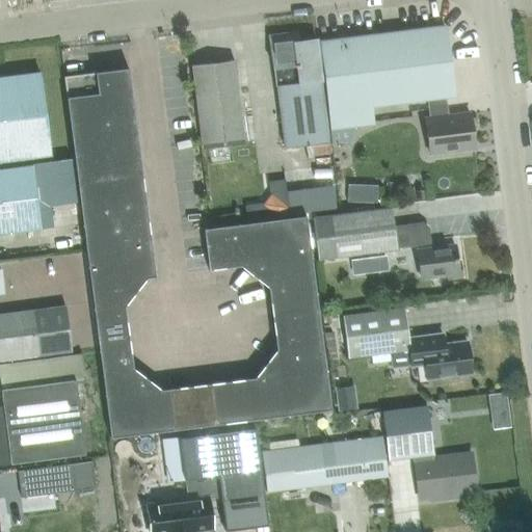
[(445,26),(342,38),(321,41),(329,111),(331,130),(368,125),(366,107),(428,100),(430,116),(425,116),(429,154),(475,149),(471,113),(449,115),(447,99),(454,98),(445,26)]
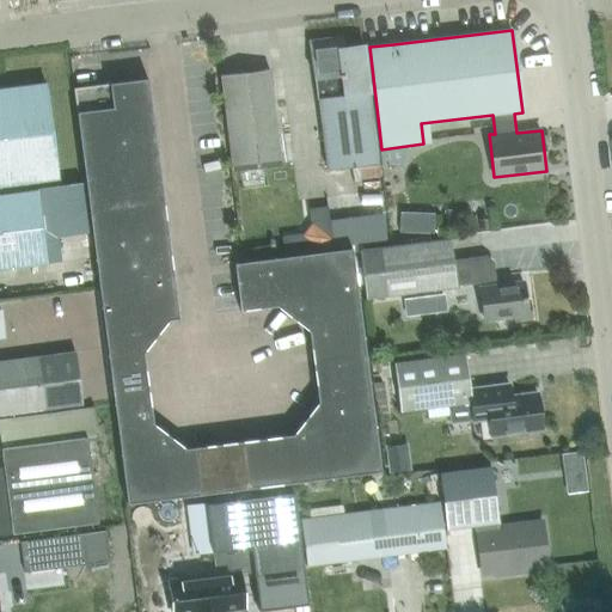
[(344,47),(343,38),(337,37),(330,37),(324,38),(318,40),(312,42),(318,98),(319,98),(328,170),(378,164),(369,92),(371,92),(366,44),(344,47)]
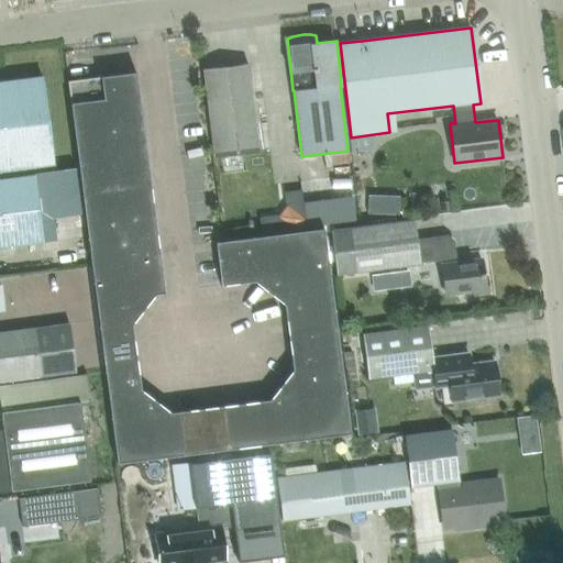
[(214,157),(258,152),(249,64),(205,69),(214,157)]
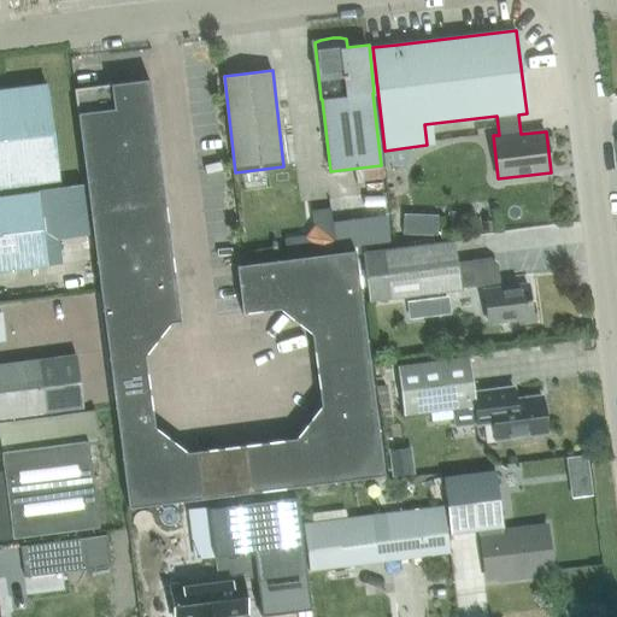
[(147,76),(72,86),(128,505),(383,471),(353,247),(336,250),(288,256),(235,263),(241,310),(277,305),(311,331),(321,401),(295,434),(187,448),(153,424),(144,353),(170,319),(180,318),(147,76)]
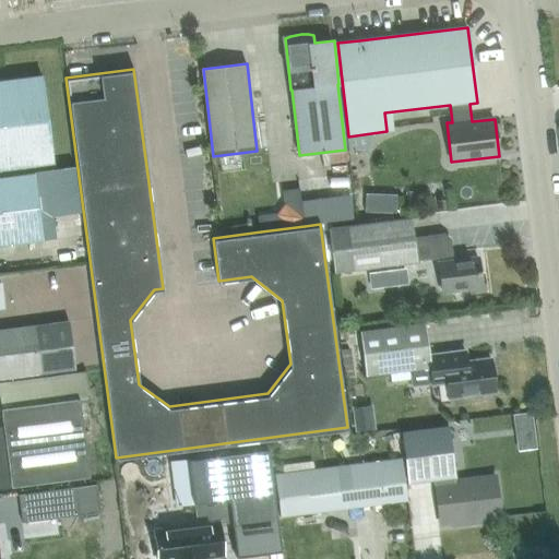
[(0,167),(51,161),(40,75),(0,80),(0,167)]
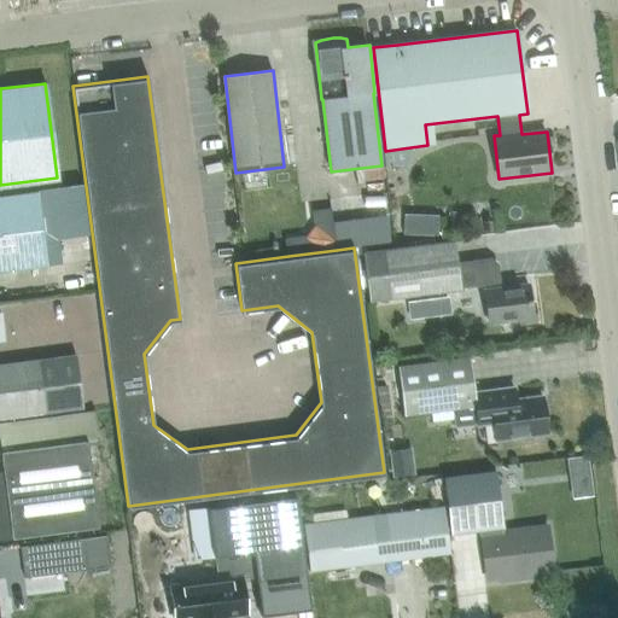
[(0,269),(46,264),(36,193),(0,197),(0,269)]
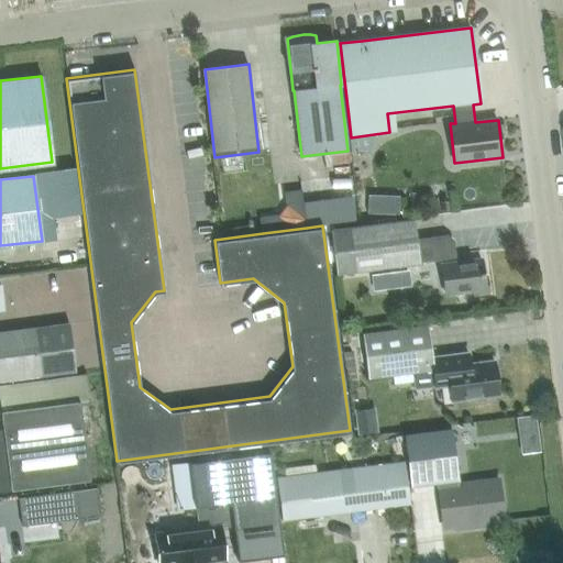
[(280,216),(261,218),(263,233),(307,228),(306,221),(287,207),(280,216)]
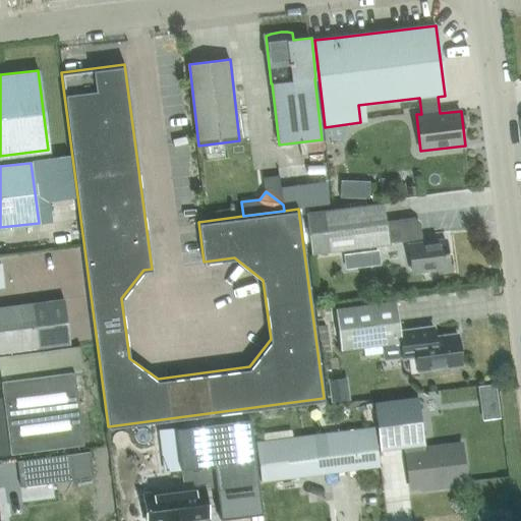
[(384,204),(324,211),(305,213),(310,253),(389,244),(389,243),(422,239),(420,223),(413,218),(386,221),(384,204)]
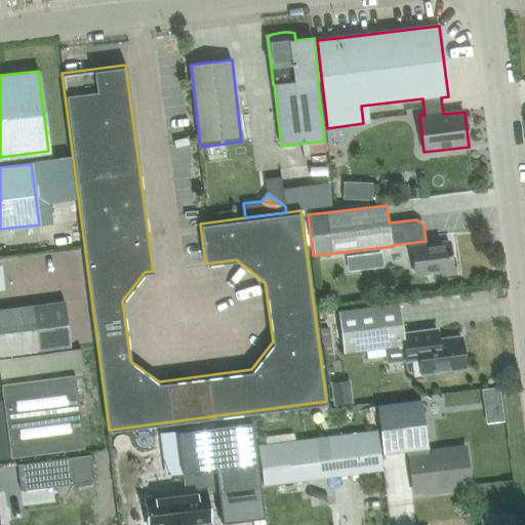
[(450,241),(412,246),(415,275),(442,272),(442,275),(456,273),(454,257),(452,258),(450,241)]
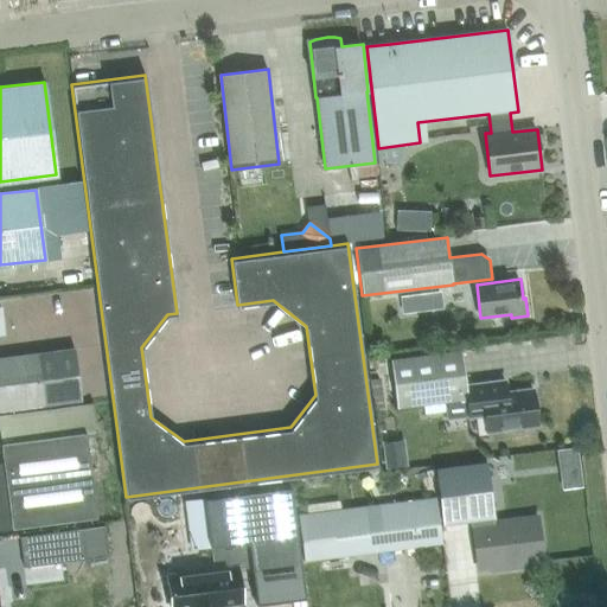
[(443,307),(442,293),(401,298),(402,312),(443,307)]
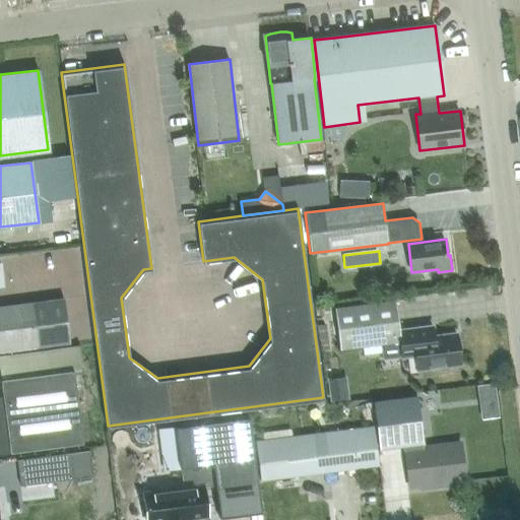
[(65,298),(31,302),(0,305),(0,349),(70,341),(65,298)]
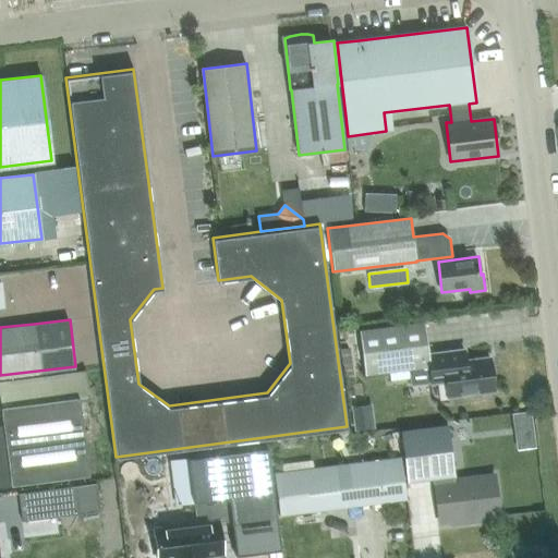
[(424,322),(359,329),(364,374),(410,368),(412,386),(431,384),(445,383),(447,398),(495,391),(492,358),(466,361),(465,350),(428,354),(424,322)]
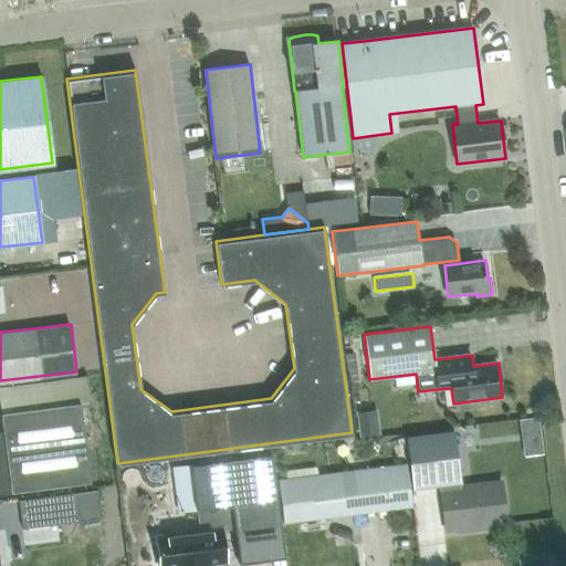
[(0,399),(1,412),(82,402),(82,405),(90,404),(86,378),(0,388),(0,399)]
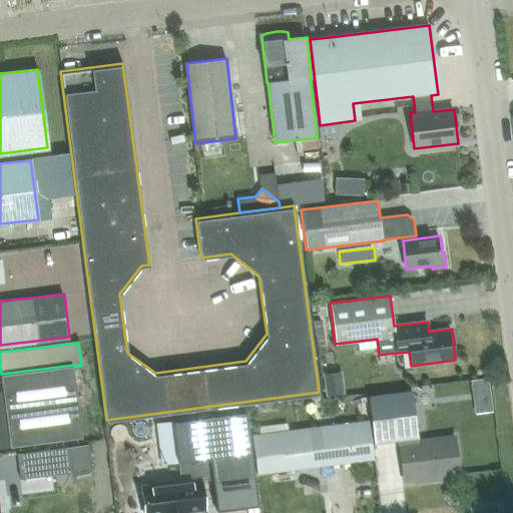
[(0,446),(83,435),(74,367),(74,365),(1,374),(4,392),(0,392),(0,446)]
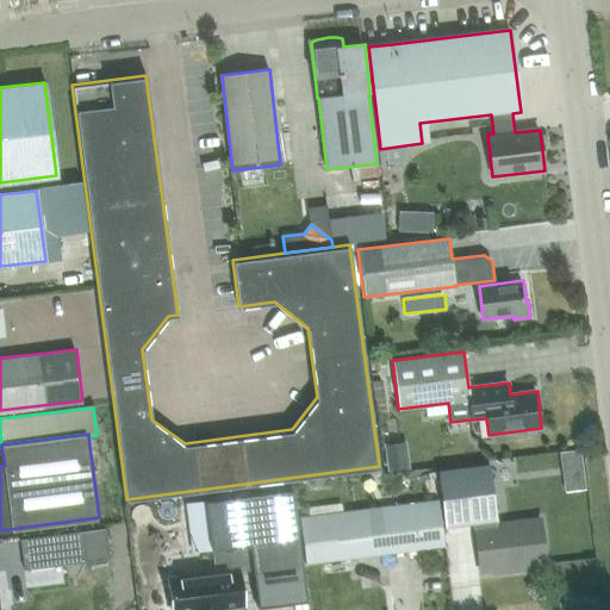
[(406,444),(385,448),(387,473),(410,471),(406,444)]
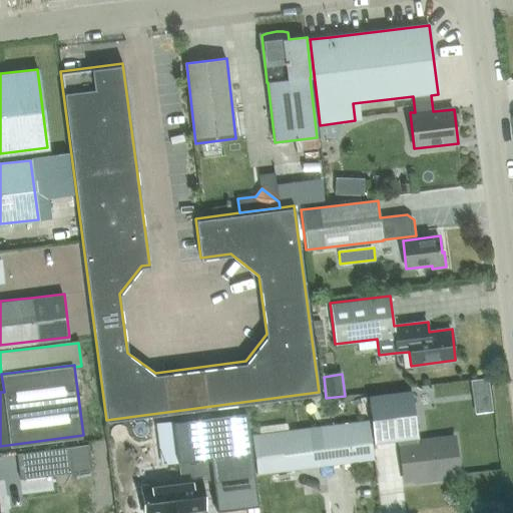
[(436,476),(457,473),(452,435),(415,440),(414,436),(416,436),(410,390),(366,396),(373,442),(400,438),(401,442),(397,443),(402,477),(418,475),(419,481),(437,479),(436,476)]
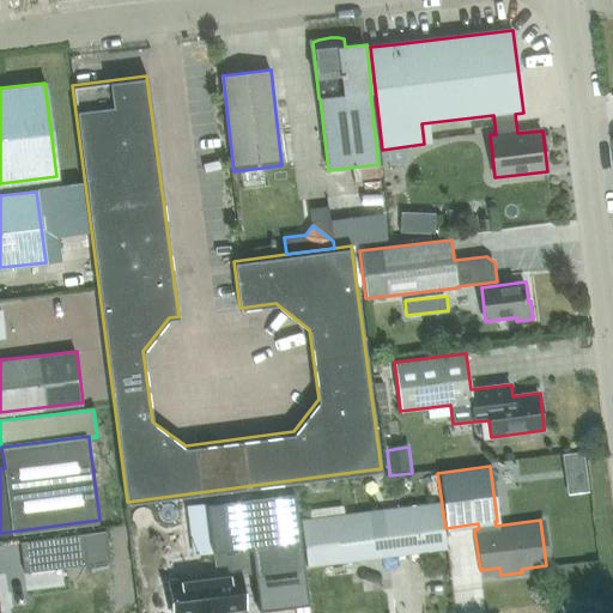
[(216,578),(169,583),(173,612),(223,612),(223,611),(244,608),(241,575),(240,571),(254,569),(259,612),(308,605),(303,572),(293,493),(207,503),(213,553),(216,578)]
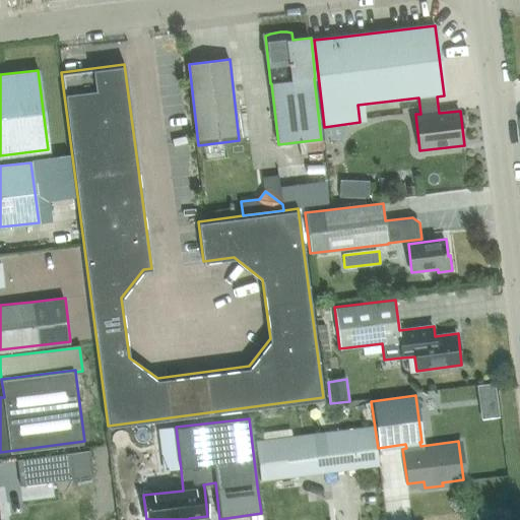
[(176,427),(159,429),(161,445),(165,471),(181,469),(176,427)]
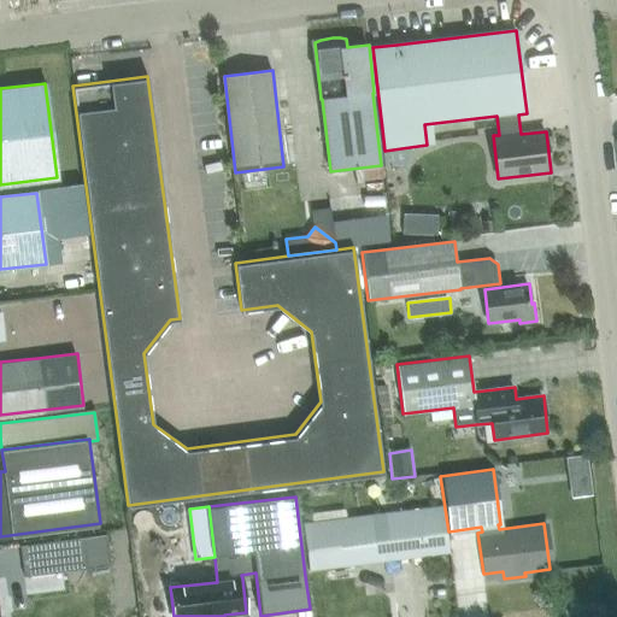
[(444,506),(304,524),(310,571),(356,565),(358,591),(399,586),(395,560),(450,553),(444,506)]
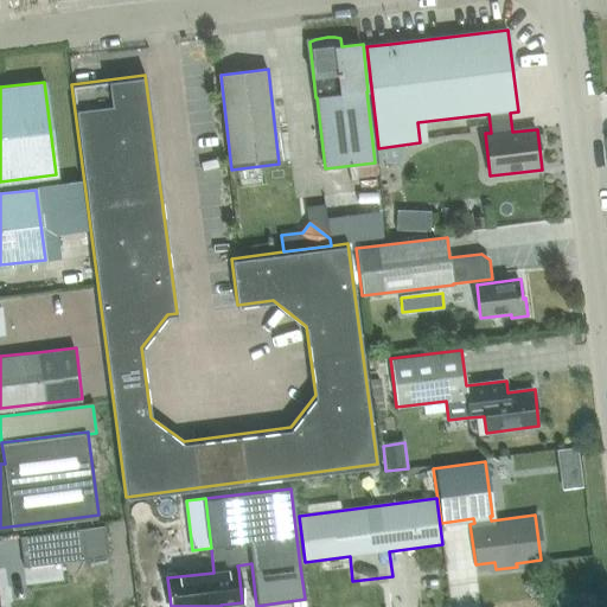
[(104,524),(80,528),(19,536),(23,568),(109,556),(104,524)]
